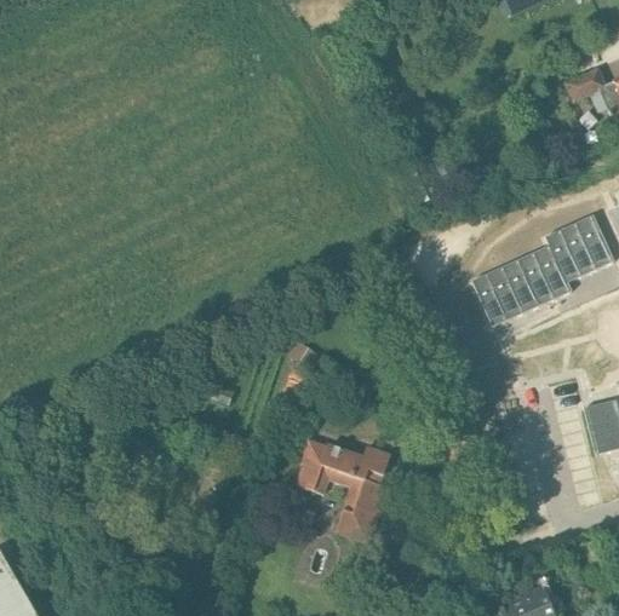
[(569,101),(572,99),(595,90),(603,86),(595,67),(561,82),(569,101)]
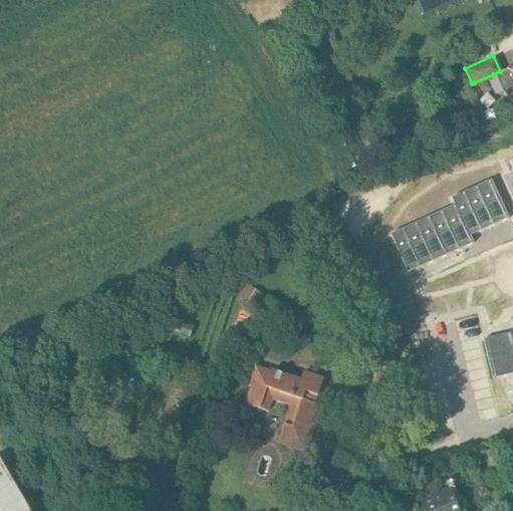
[(512,64),(500,71),(494,73),(504,95),(512,91),(512,64)]
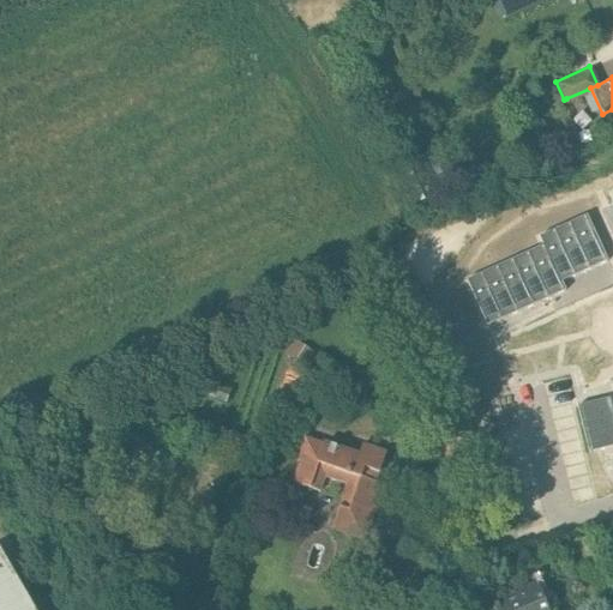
[(586,212),(570,219),(590,266),(607,258),(586,212)]
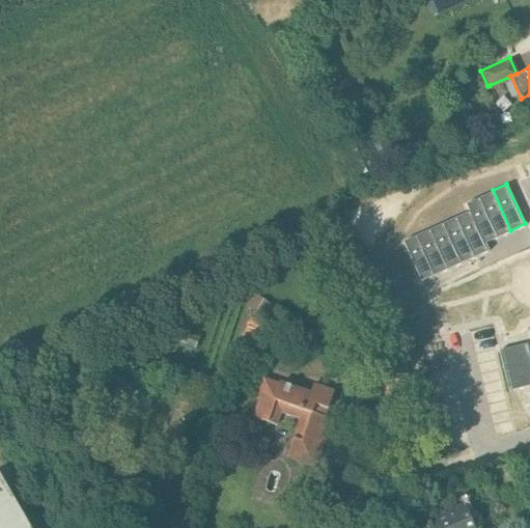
[(493,190),(479,196),(498,235),(510,230),(493,190)]
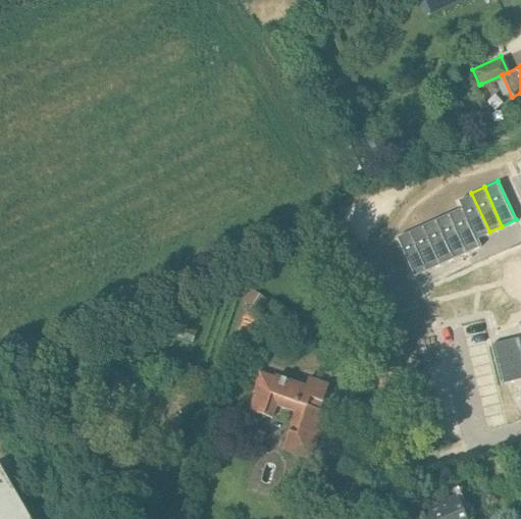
[(457,200),(461,207),(462,206),(476,238),(489,231),(471,193),(457,200)]
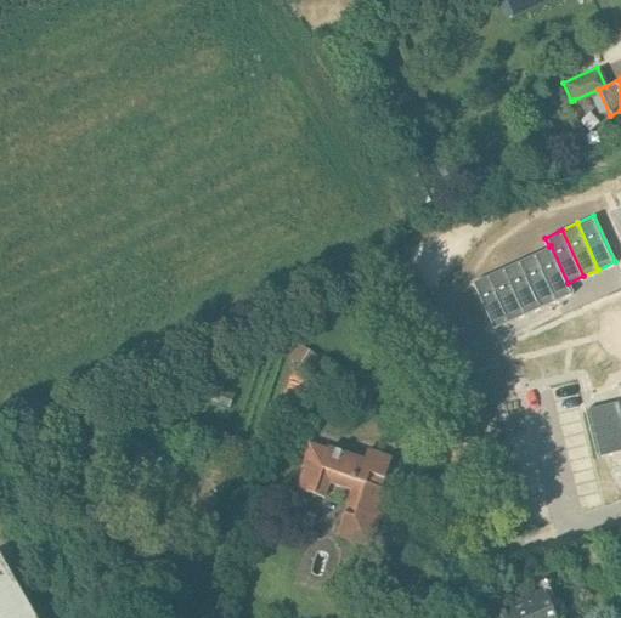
[(568,283),(551,245),(549,247),(535,253),(555,299),(572,292),(568,283)]
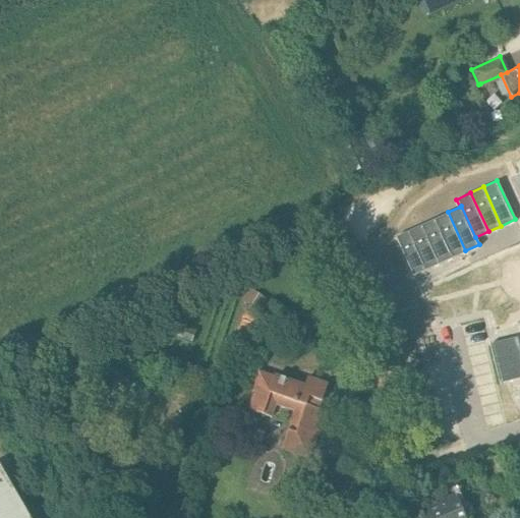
[(448,212),(435,218),(452,256),(465,250),(448,212)]
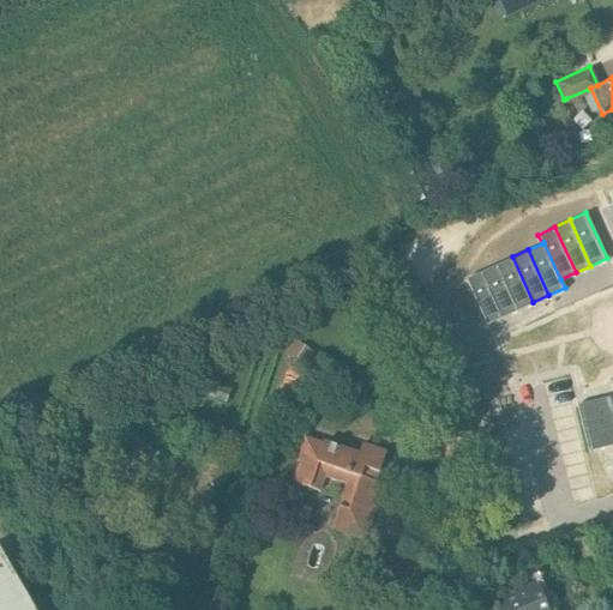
[(533,302),(512,257),(497,264),(517,309),(533,302)]
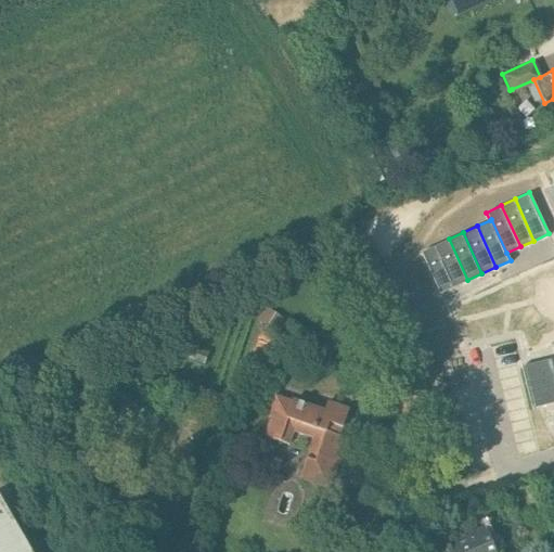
[(449,239),(435,245),(453,286),(467,280),(449,239)]
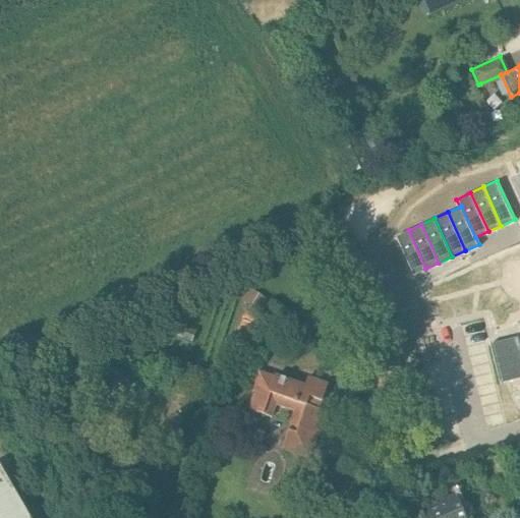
[(395,236),(412,275),(425,269),(408,230),(395,236)]
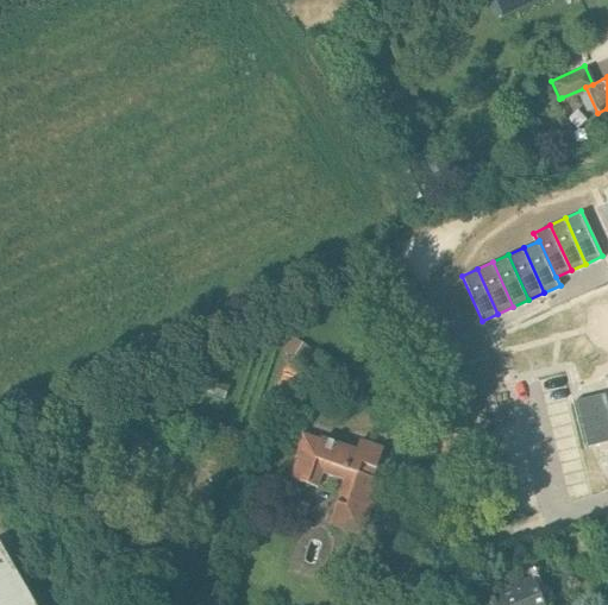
[(290,333),(282,347),(302,361),(312,347),(290,333)]
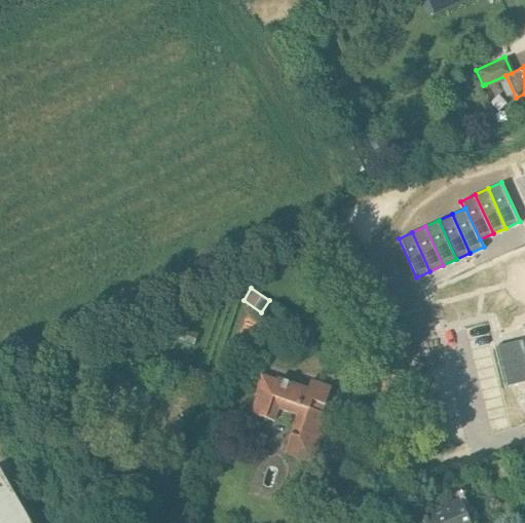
[(193,344),(197,332),(174,324),(169,336),(193,344)]
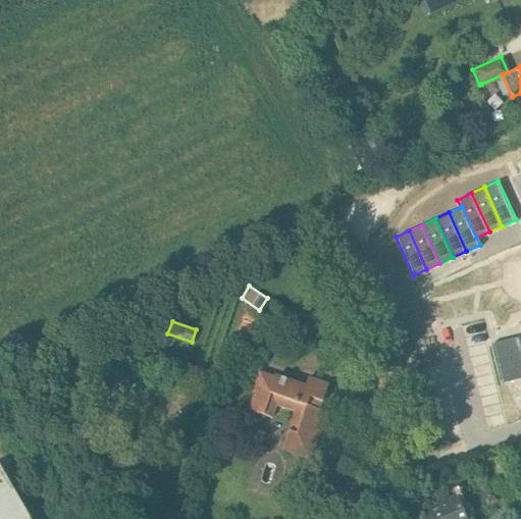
[(520,350),(518,336),(489,344),(500,383),(520,377),(520,350)]
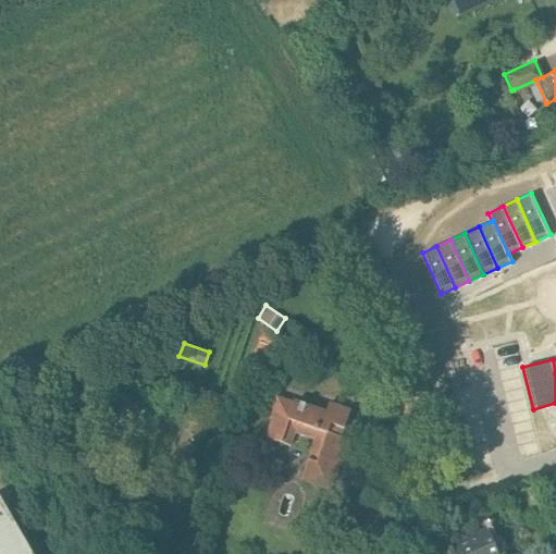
[(278,396),(270,418),(272,418),(266,436),(288,444),(293,431),(314,438),(300,479),(329,489),(337,464),(340,465),(348,439),(341,435),(349,409),(329,402),(325,413),(278,396)]
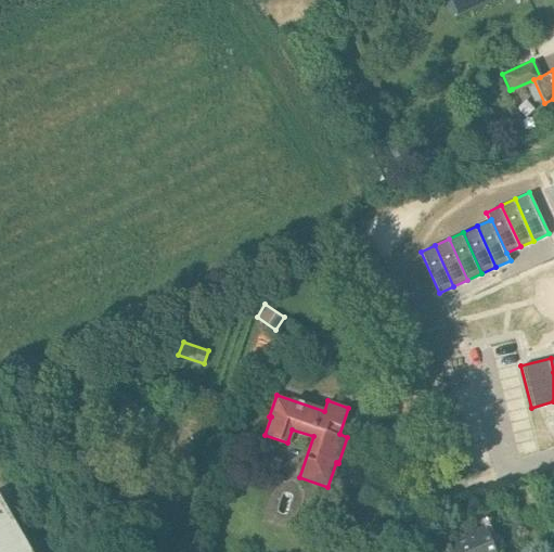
[(0,551),(31,551),(0,497),(0,551)]
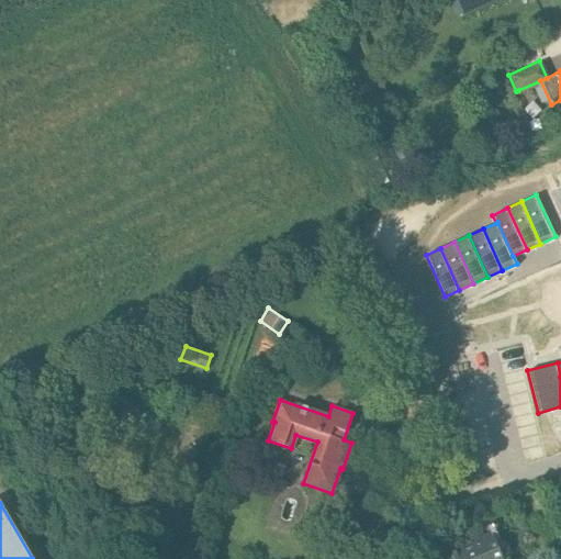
[(430,558),(502,558),(491,533),(430,558)]
